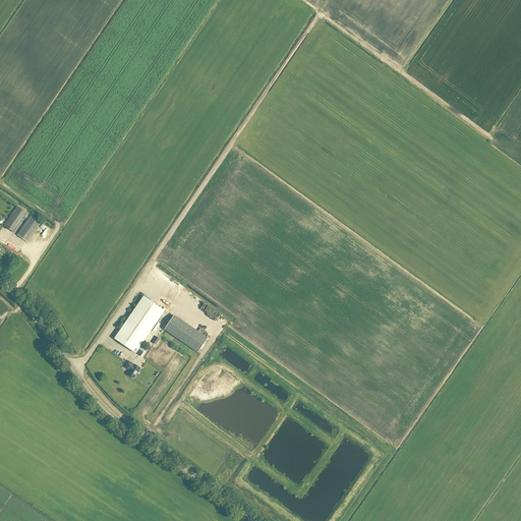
[(27,214),(17,207),(4,225),(14,232),(27,214)]
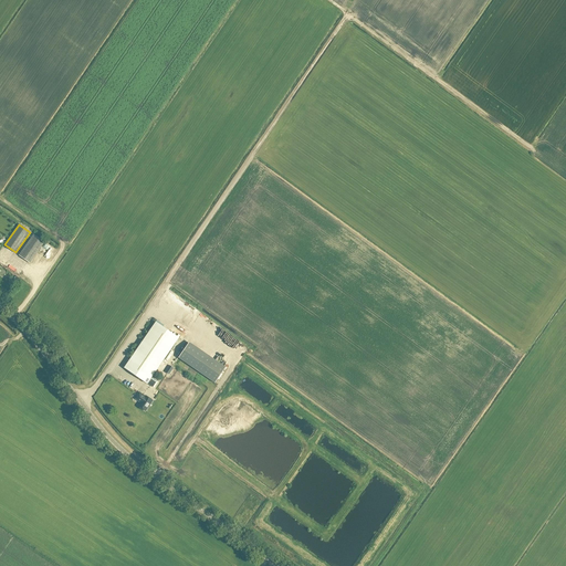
[(33,234),(19,255),(30,263),(44,242),(33,234)]
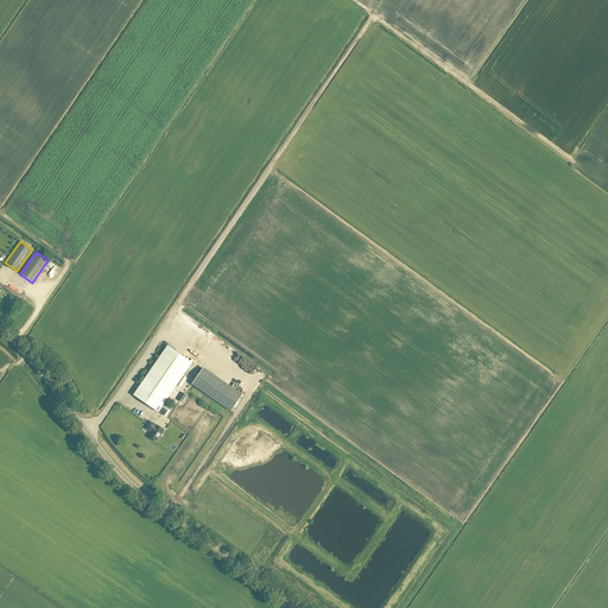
[(50,261),(45,271),(51,274),(56,264),(50,261)]
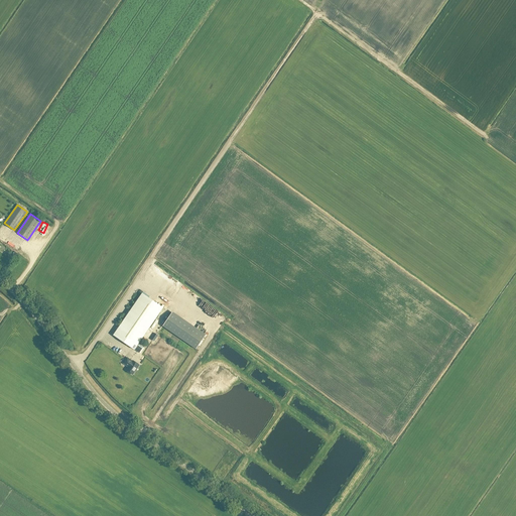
[(134,350),(148,329),(162,307),(141,293),(113,336),(134,350)]
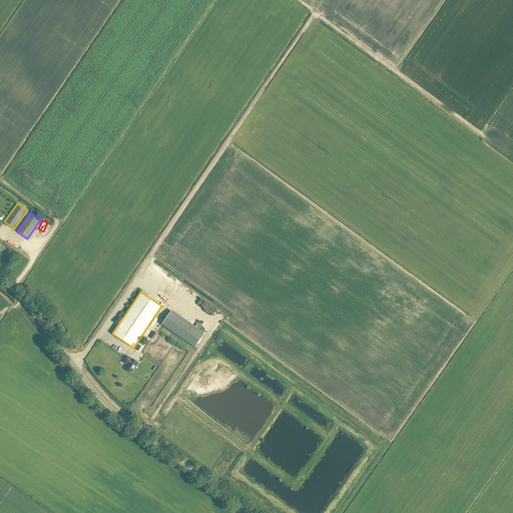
[(160,326),(196,342),(203,326),(178,315),(177,316),(175,315),(176,312),(167,308),(160,326)]
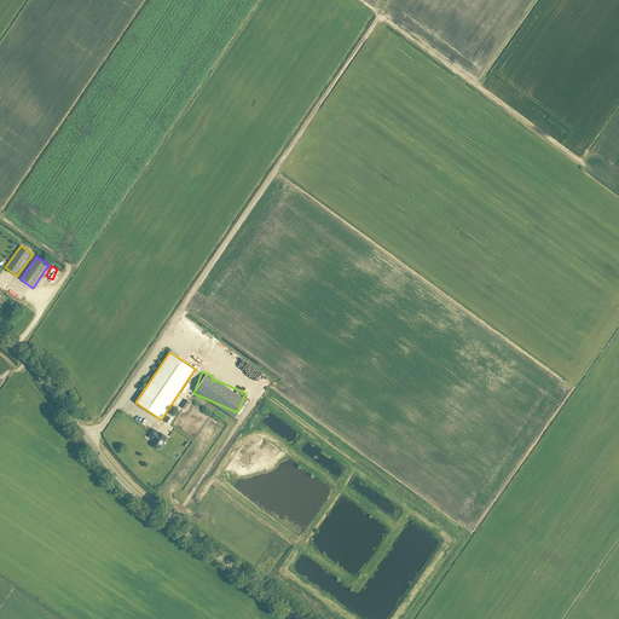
[(185,412),(192,401),(187,398),(183,405),(185,406),(183,410),(185,412)]
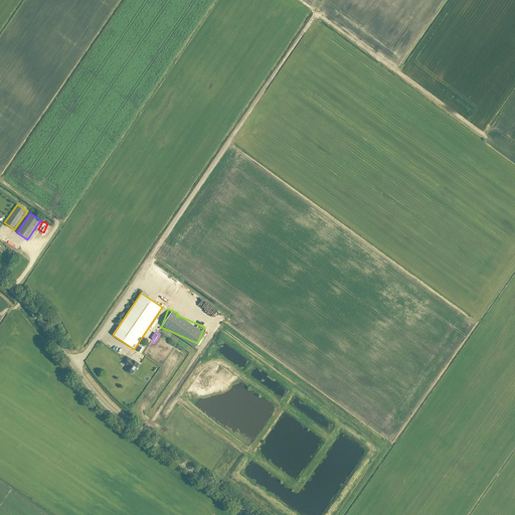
[(132,374),(139,364),(133,360),(133,361),(127,357),(123,363),(129,366),(126,370),(132,374)]
